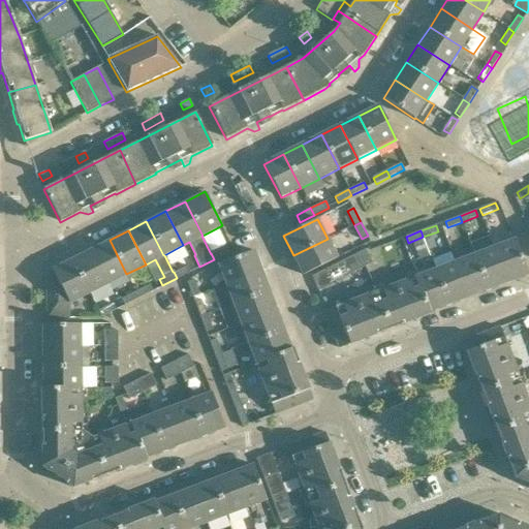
[(337,258),(328,239),(293,255),(304,276),(337,258)]
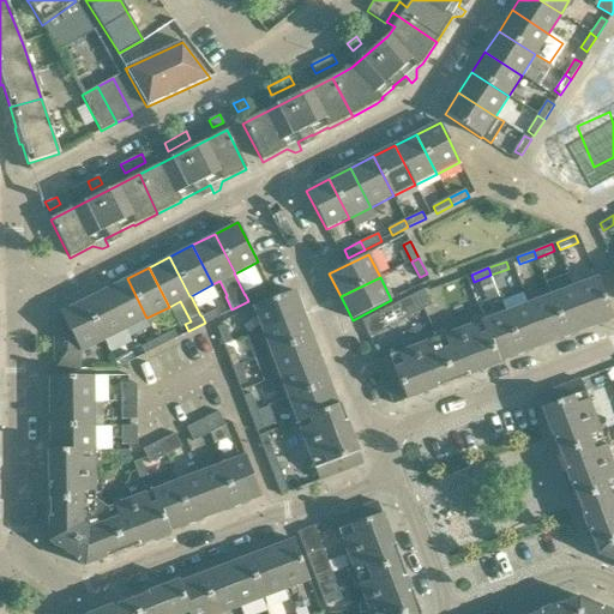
[(146,318),(127,278),(104,289),(125,329),(146,318)]
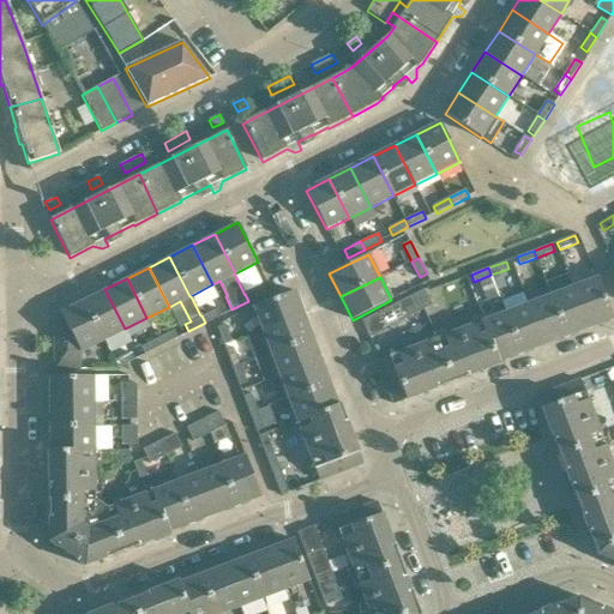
[(613,319),(597,278),(575,287),(590,329),(613,319)]
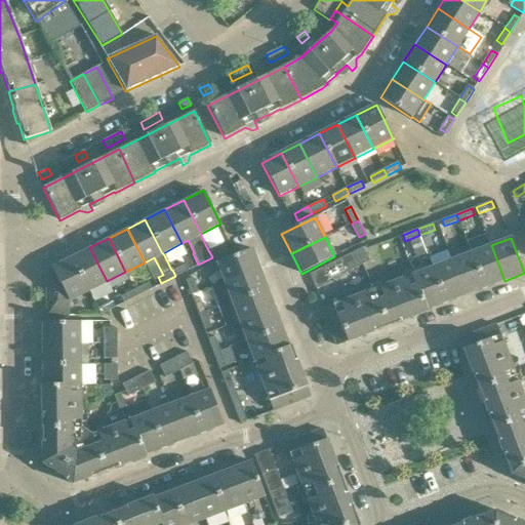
[(212,257),(227,250),(224,244),(209,251),(212,257)]
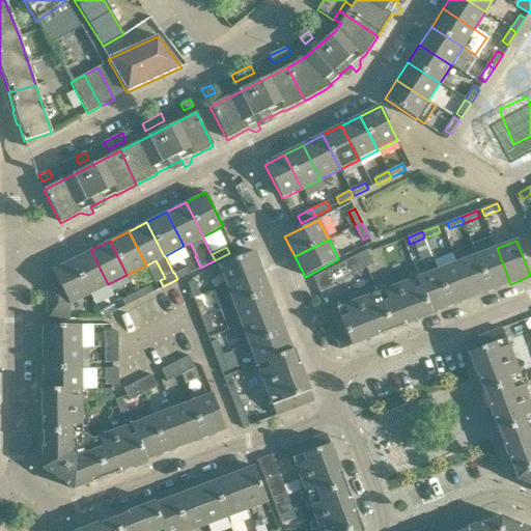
[(510,284),(497,248),(476,256),(490,291),(510,284)]
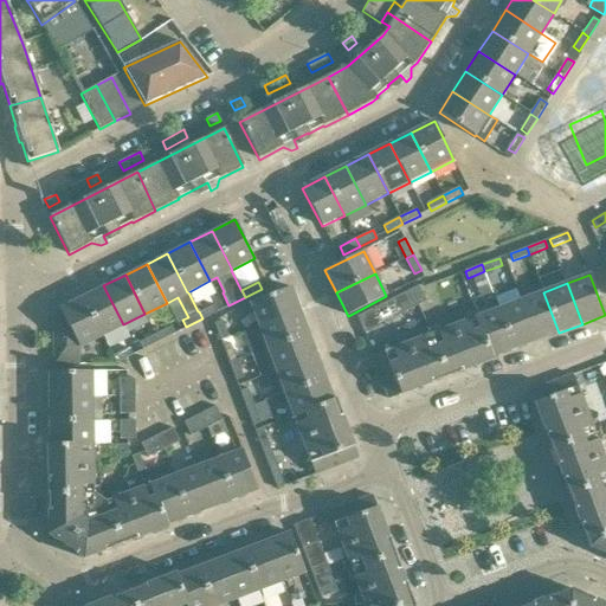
[(123,324),(103,285),(82,296),(102,335),(123,324)]
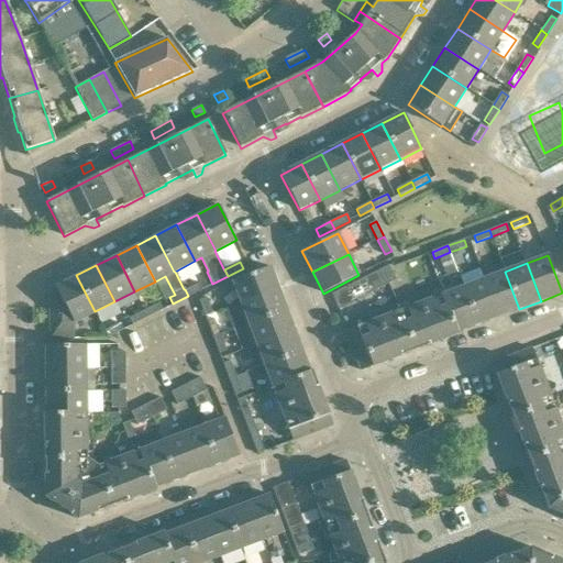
[(350,285),(331,294),(337,309),(356,299),(395,278),(389,266),(350,285)]
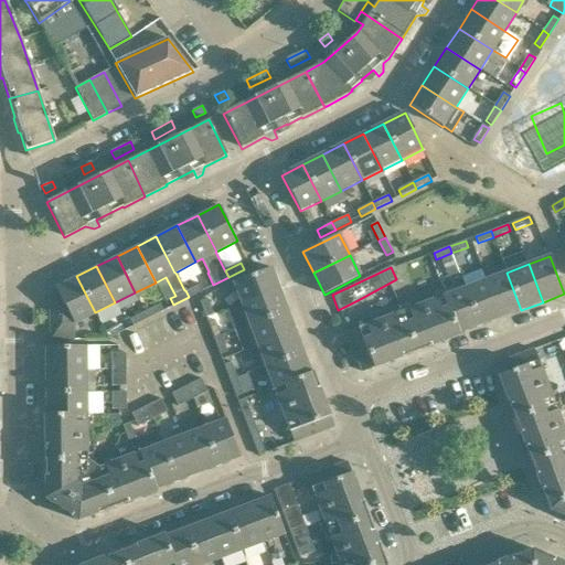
[(279,289),(270,268),(233,283),(241,304),(279,289)]
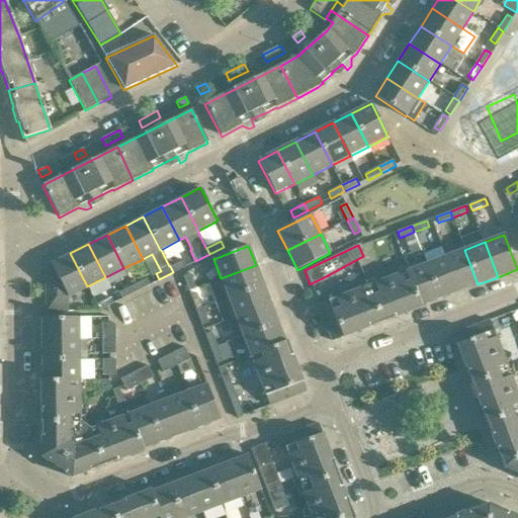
[(478,284),(464,250),(445,257),(458,292),(478,284)]
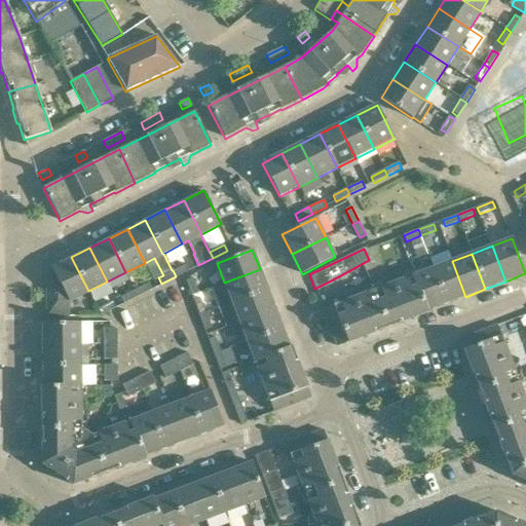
[(88,291),(71,257),(52,267),(55,274),(47,278),(47,316),(70,316),(70,301),(88,291)]
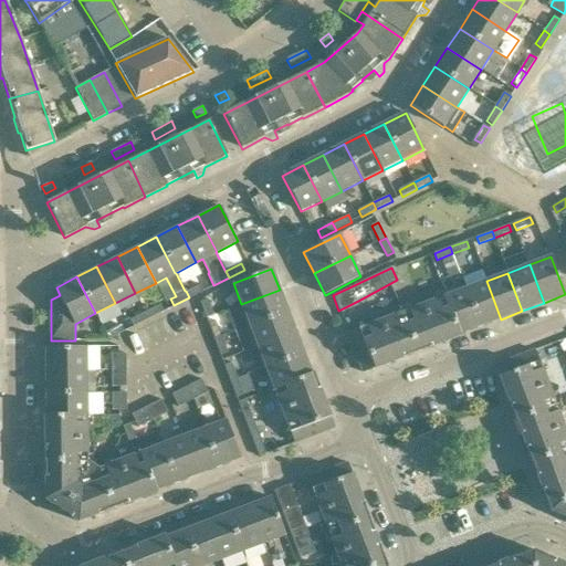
[(501,320),(486,281),(465,289),(480,327),(501,320)]
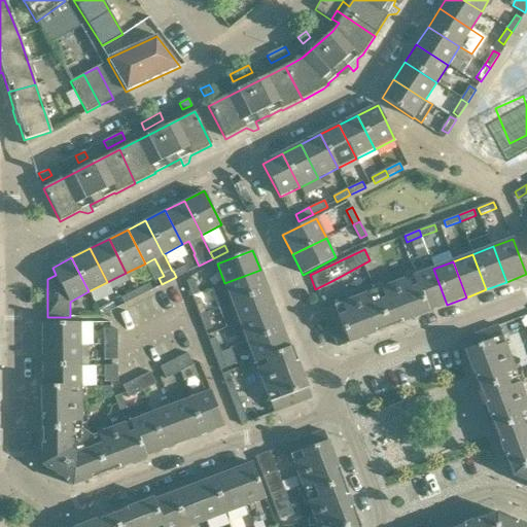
[(190,270),(186,264),(173,271),(176,277),(190,270)]
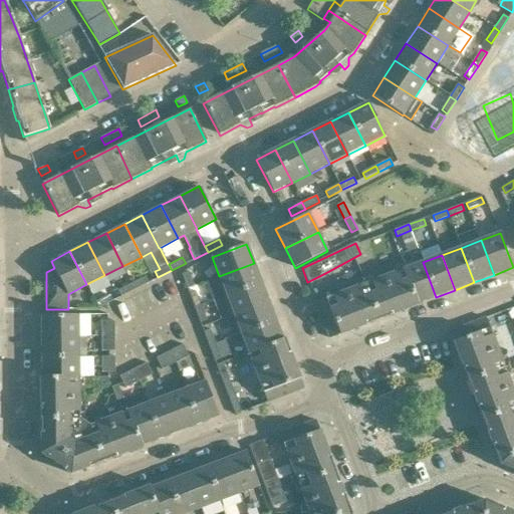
[(436,297),(423,262),(404,269),(417,304),(418,303),(436,297)]
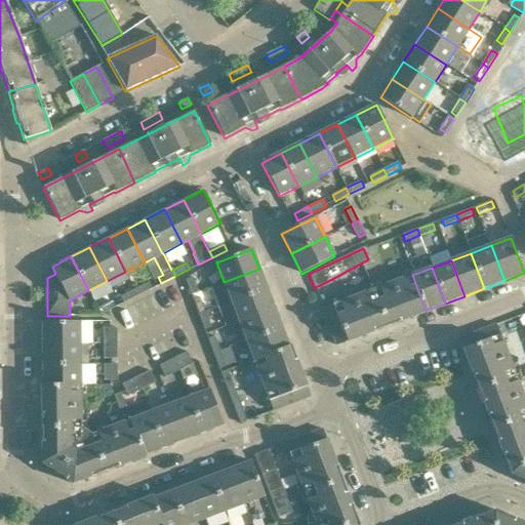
[(259,269),(224,282),(231,301),(267,288),(259,269)]
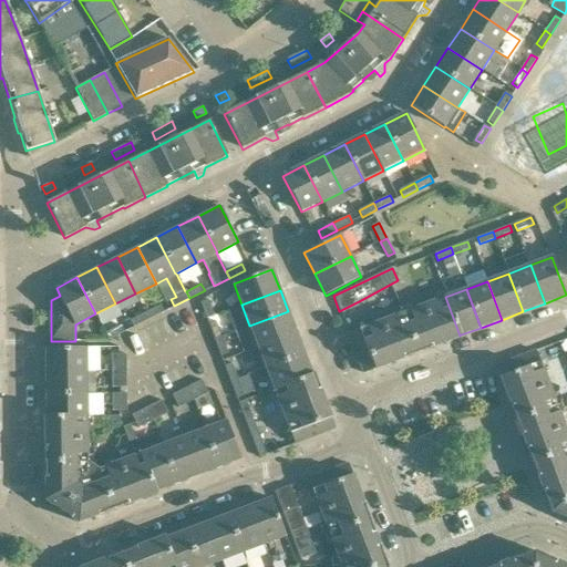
[(460,336),(445,297),(397,316),(412,356),(462,337),(461,334),(460,336)]
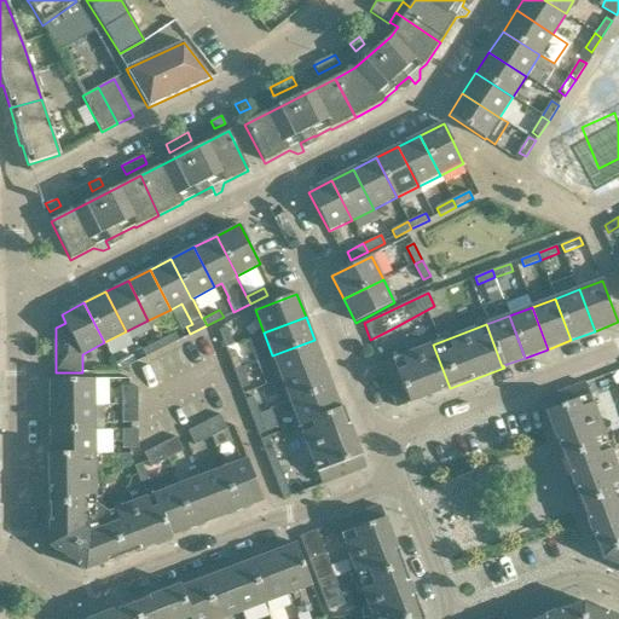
[(233,345),(226,327),(219,329),(225,347),(233,345)]
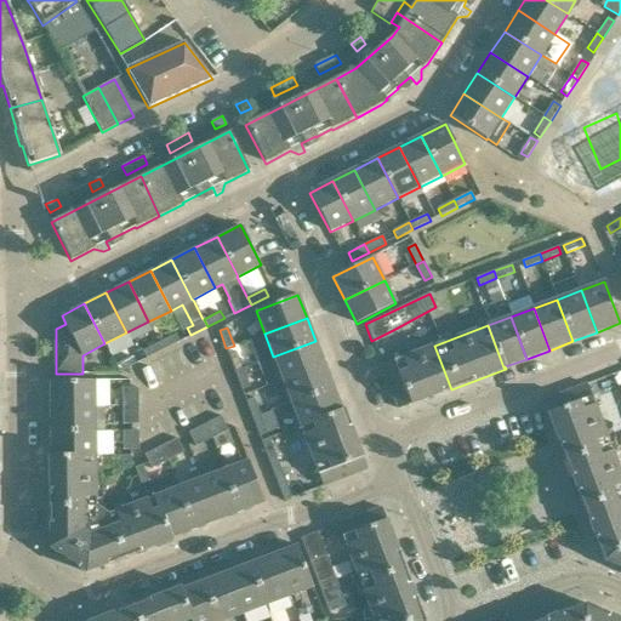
[(163,349),(180,341),(176,334),(159,342),(163,349)]
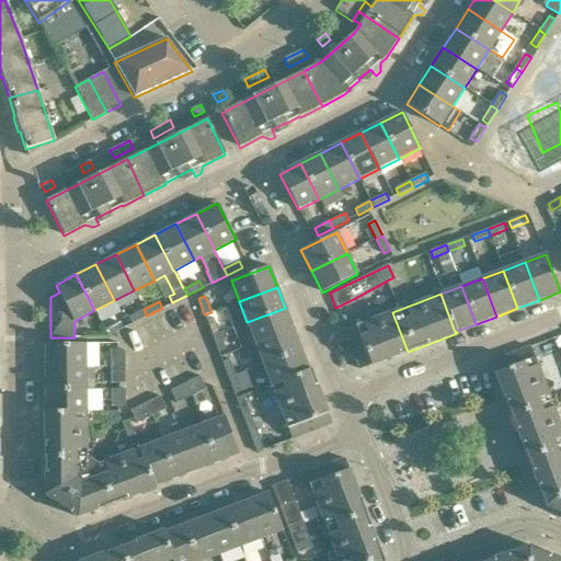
[(293,328),(285,308),(247,322),(254,342),(293,328)]
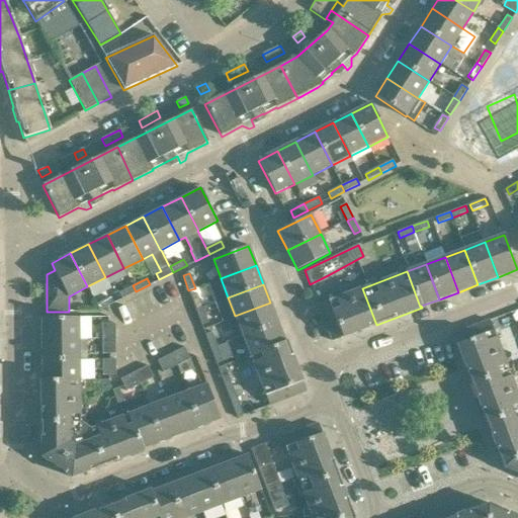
[(121,298),(136,291),(133,285),(118,292),(121,298)]
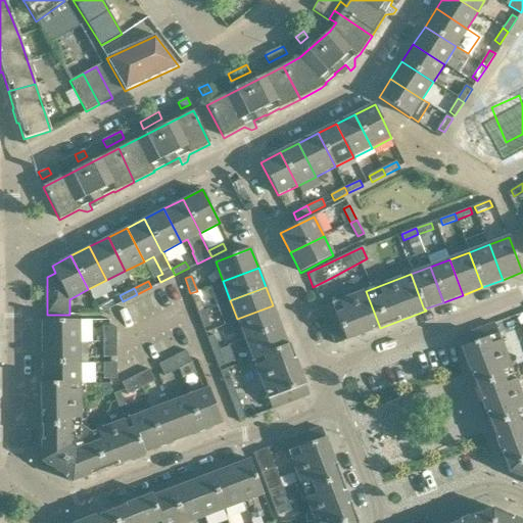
[(380,328),(366,291),(321,308),(335,345),(380,328)]
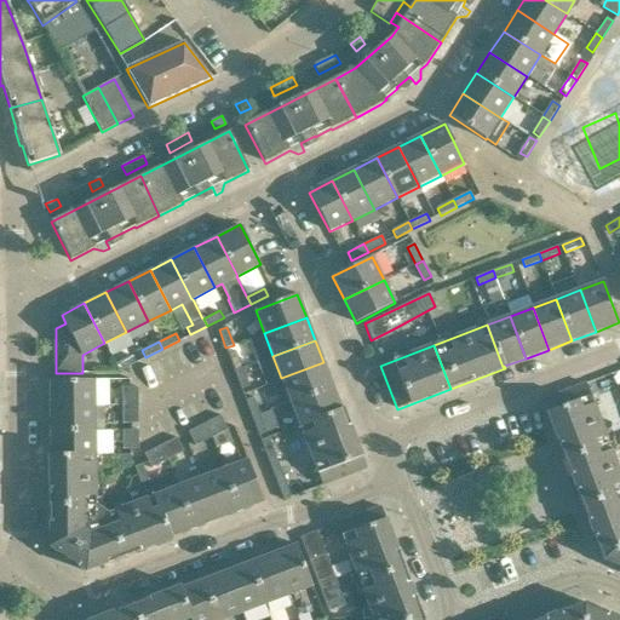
[(242,367),(235,350),(228,354),(235,371),(242,367)]
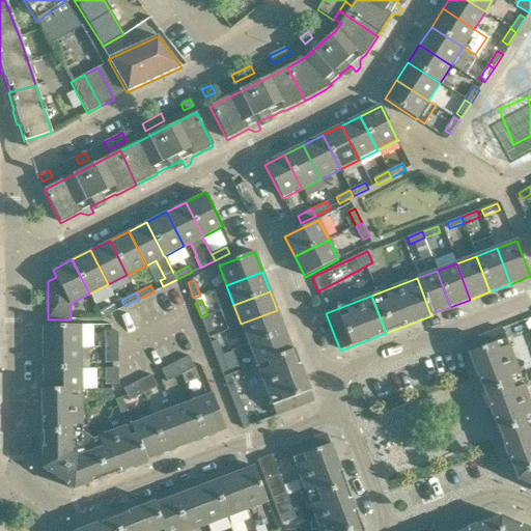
[(102,317),(116,310),(113,304),(99,311),(102,317)]
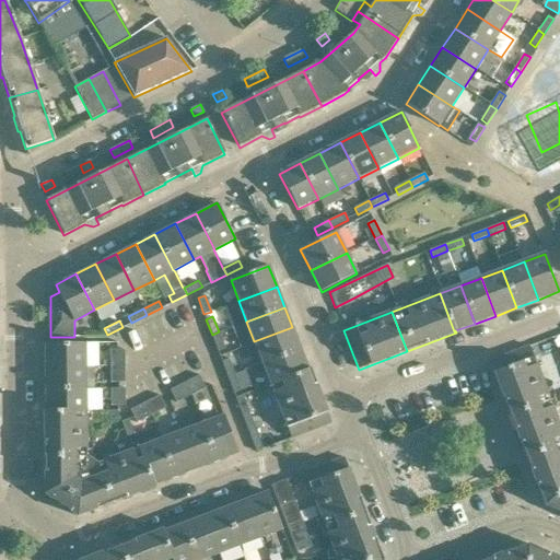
[(300,349),(292,327),(254,341),(263,363),(300,349)]
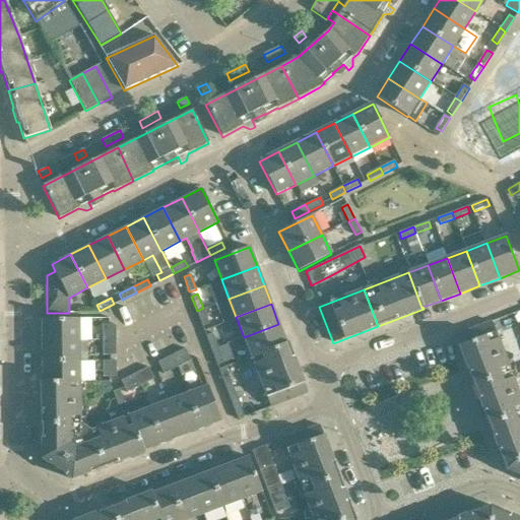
[(203,308),(197,311),(203,326),(209,324),(203,308)]
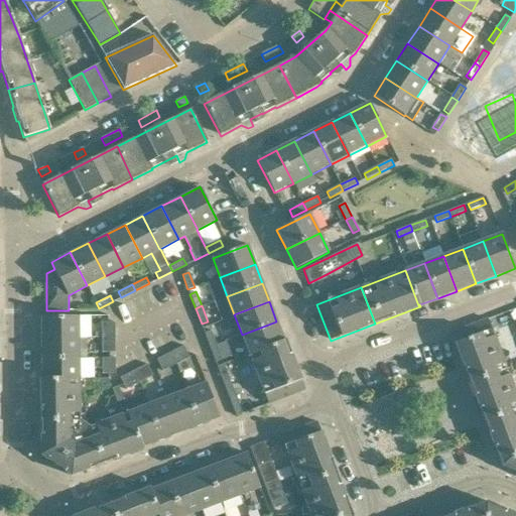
[(79,337),(79,316),(41,317),(41,339),(80,338),(79,337)]
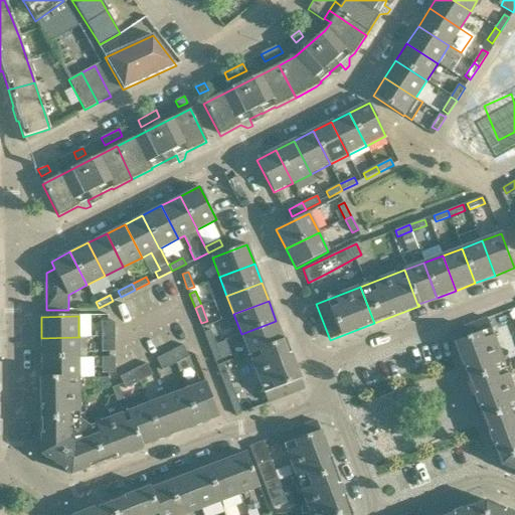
[(512,385),(486,319),(450,333),(476,399),(512,385)]
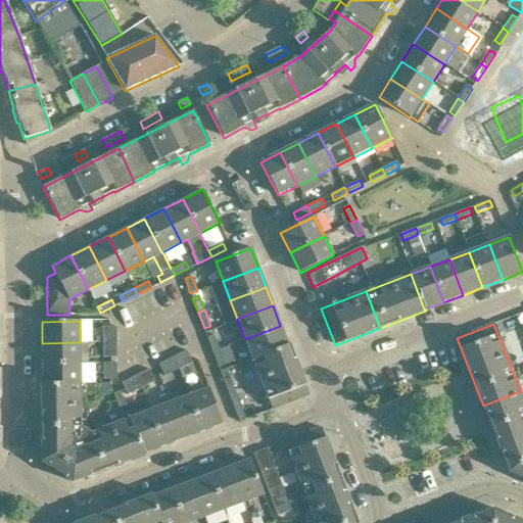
[(280,326),(245,339),(252,358),(287,344),(280,326)]
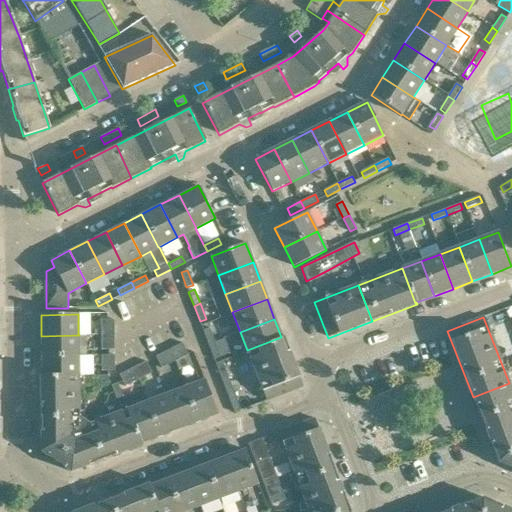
[(214,341),(209,327),(203,330),(208,343),(214,341)]
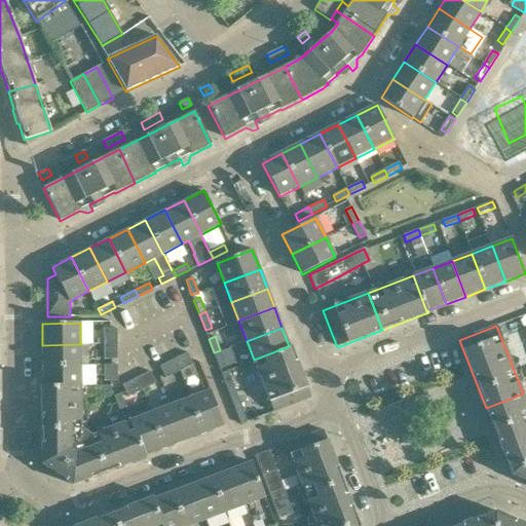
[(87,366),(87,344),(87,343),(80,343),(81,344),(42,345),(43,366),(81,365),(81,366),(87,366)]
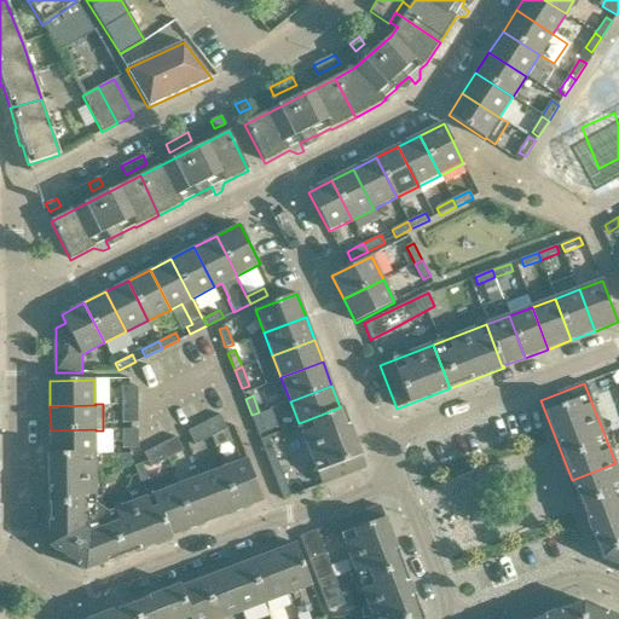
[(340,408),(299,423),(304,435),(322,484),(354,472),(366,467),(348,420),(342,406),(340,408)]
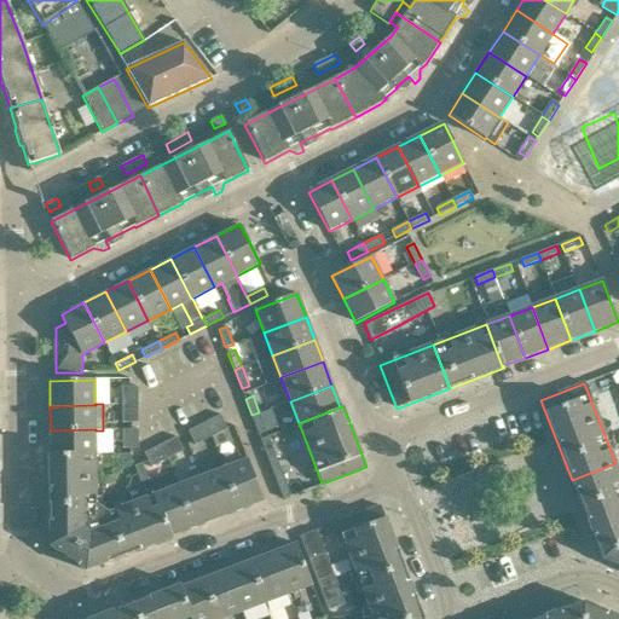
[(266,431),(259,412),(252,415),(259,433),(266,431)]
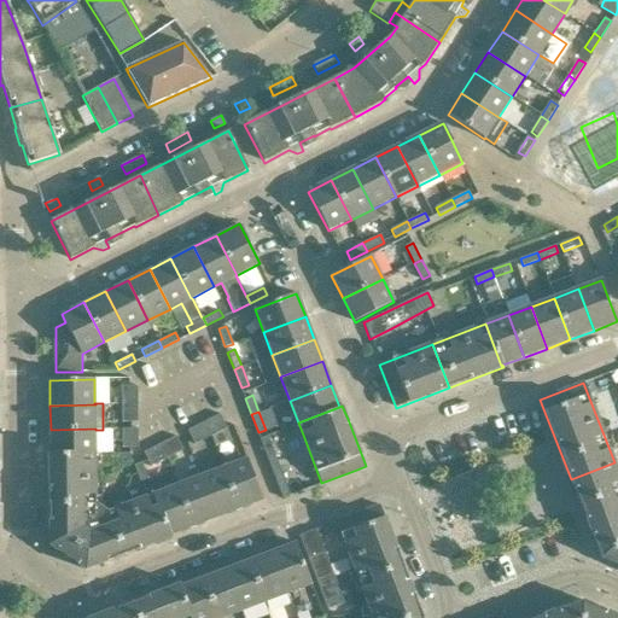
[(221,414),(210,419),(214,426),(225,420),(223,420),(221,414)]
